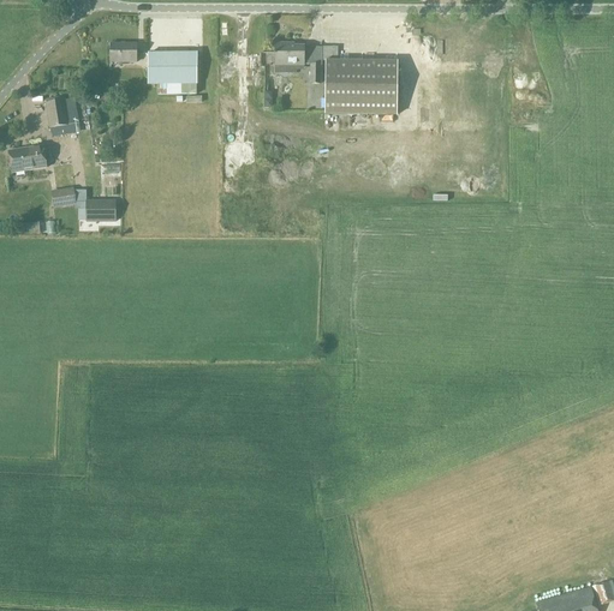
[(138,42),(112,42),(112,59),(137,59),(138,42)]
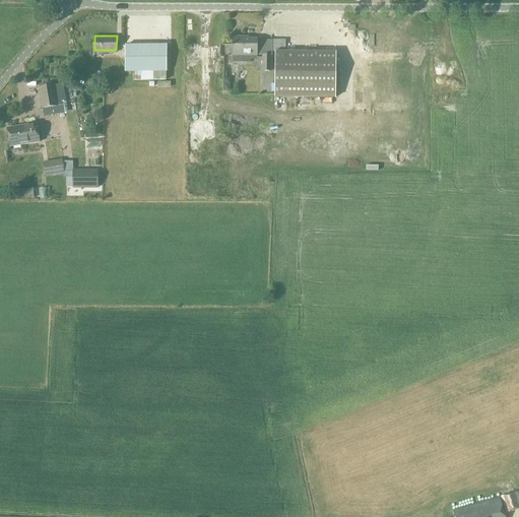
[(243,38),(243,36),(234,36),(234,52),(258,53),(258,38),(243,38)]
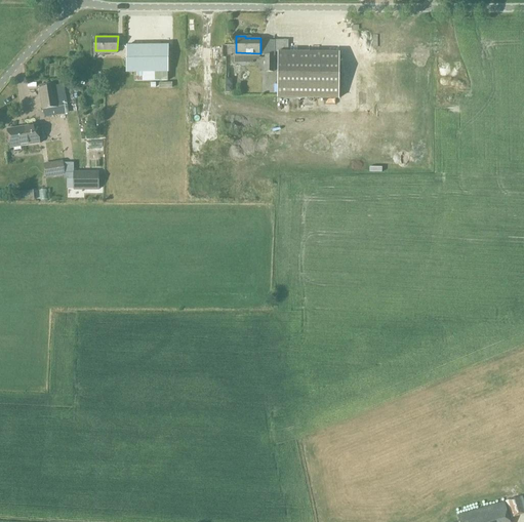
[(169,71),(169,43),(127,43),(127,71),(136,71),(136,79),(169,79),(169,71)]
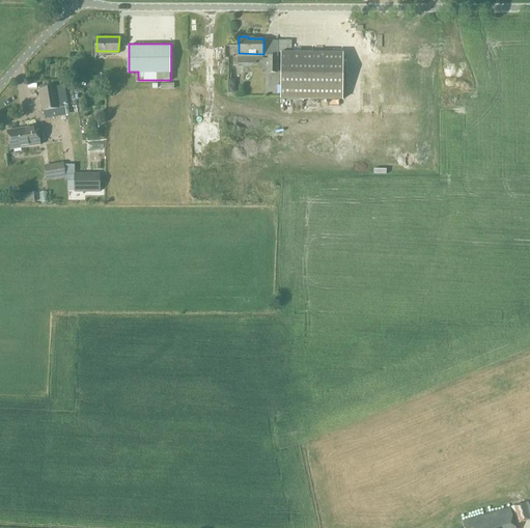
[(281,96),(343,98),(344,51),(282,51),(281,96)]
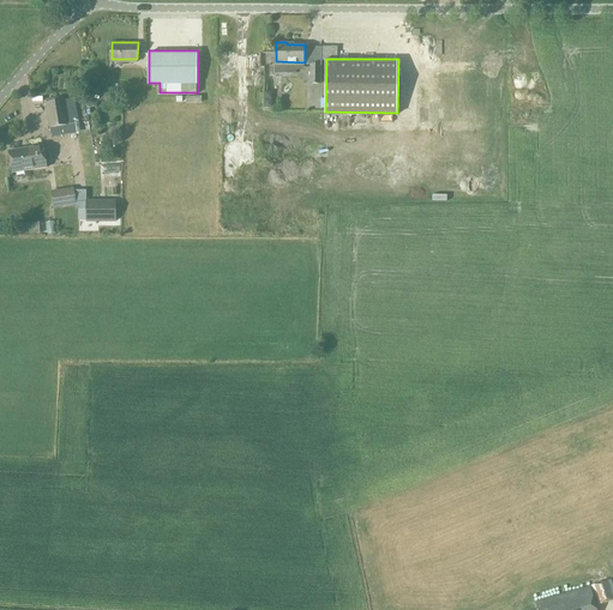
[(311,61),(311,82),(322,82),(322,61),(311,61)]
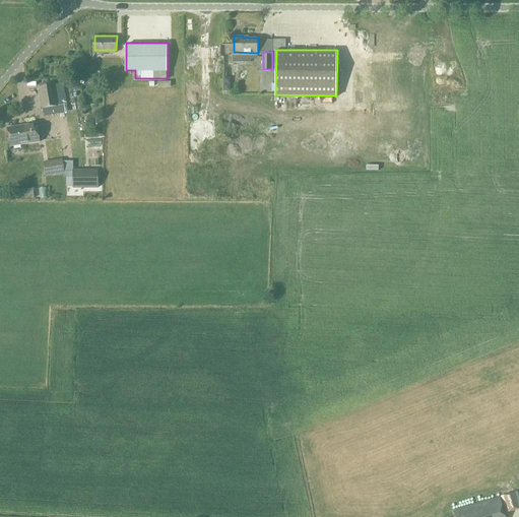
[(223,72),(224,80),(234,79),(234,71),(223,72)]
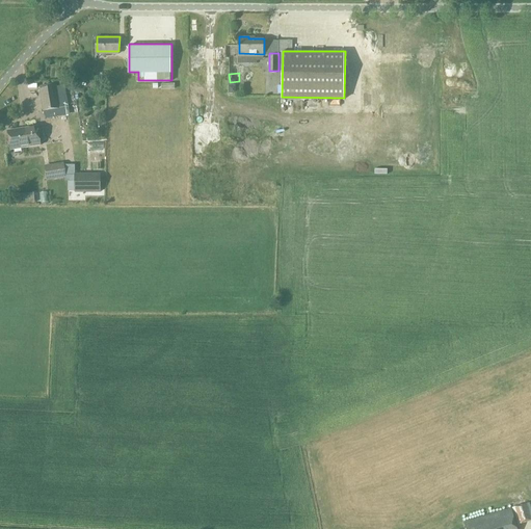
[(41,87),(44,109),(45,109),(46,116),(60,114),(60,117),(64,116),(64,112),(69,111),(68,104),(64,104),(61,83),(58,84),(57,81),(41,83),(42,87),(41,87)]
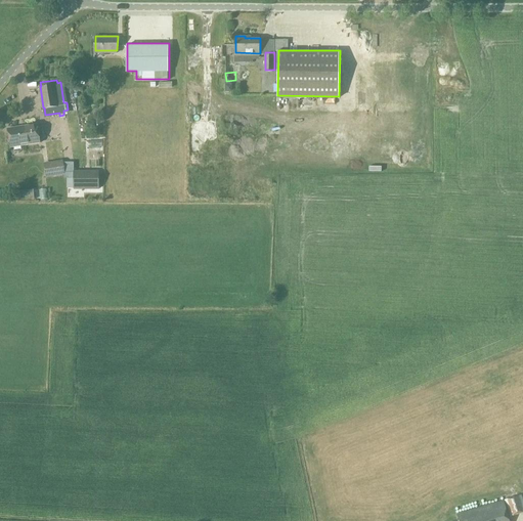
[(38,123),(9,128),(12,146),(41,141),(38,123)]
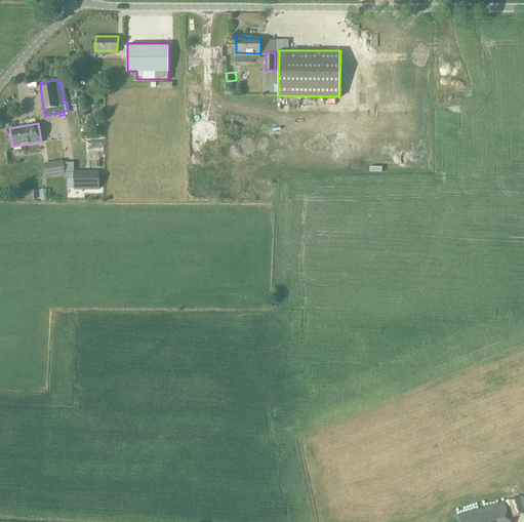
[(52,170),(66,168),(64,158),(51,160),(52,170)]
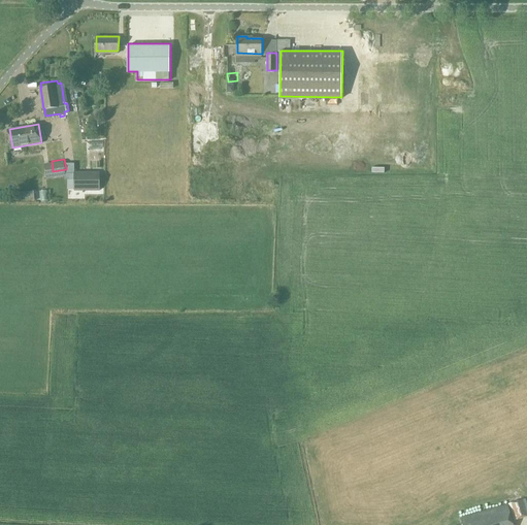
[(73,187),(98,187),(98,170),(73,170),(73,187)]
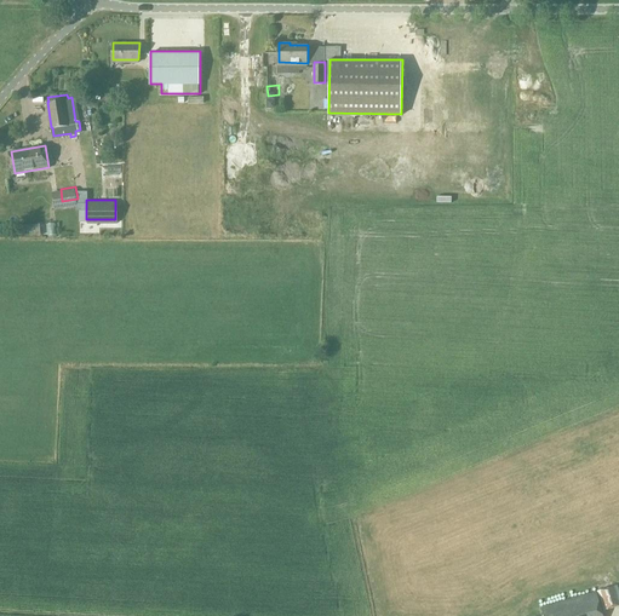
[(618,582),(599,588),(605,609),(618,604),(618,582)]
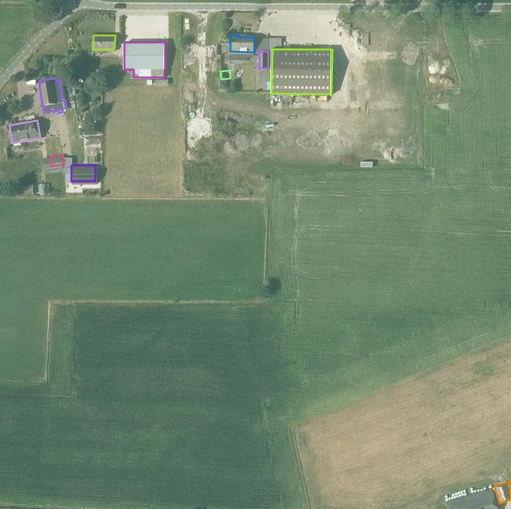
[(449,508),(499,508),(493,487),(447,500),(449,508)]
